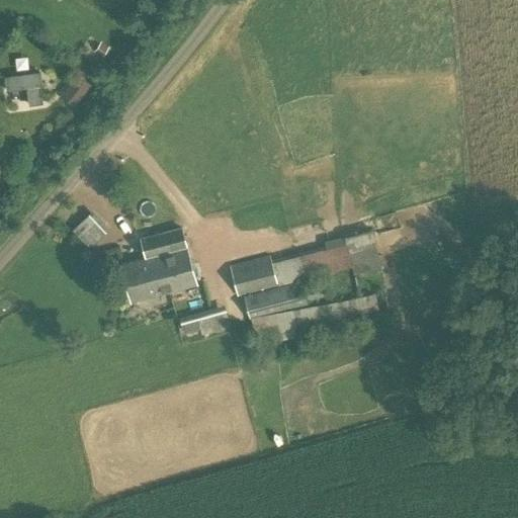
[(50,100),(48,70),(13,72),(14,86),(35,85),(36,101),(50,100)]
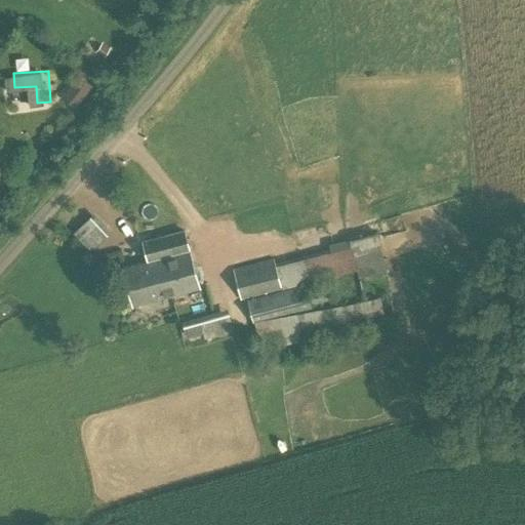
[(14,101),(35,99),(34,87),(14,88),(14,101)]
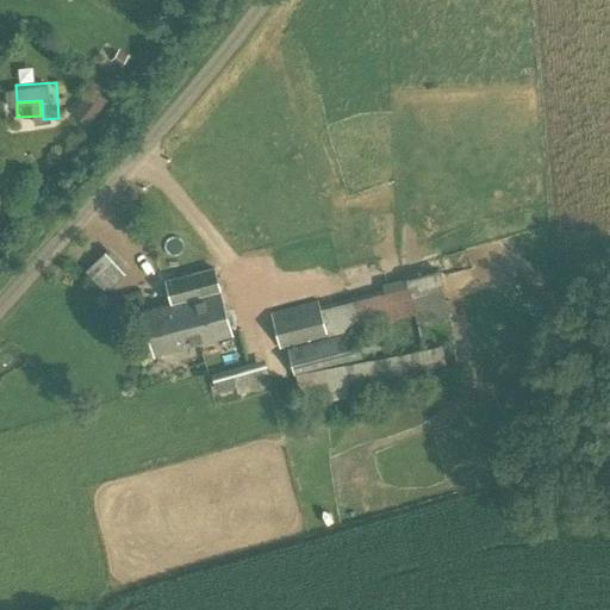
[(0,181),(0,204),(5,207),(16,193),(0,181)]
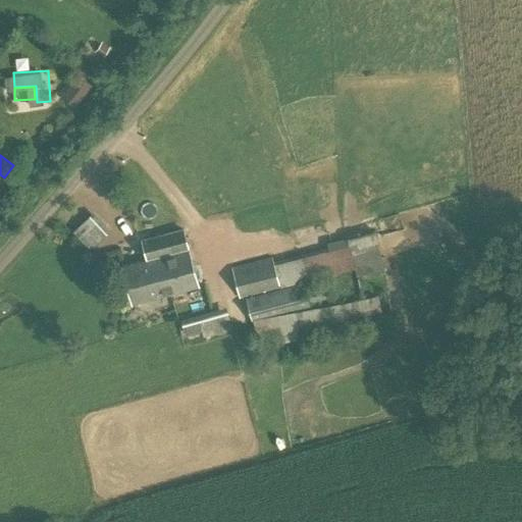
[(72,231),(90,249),(109,229),(92,212),(72,231)]
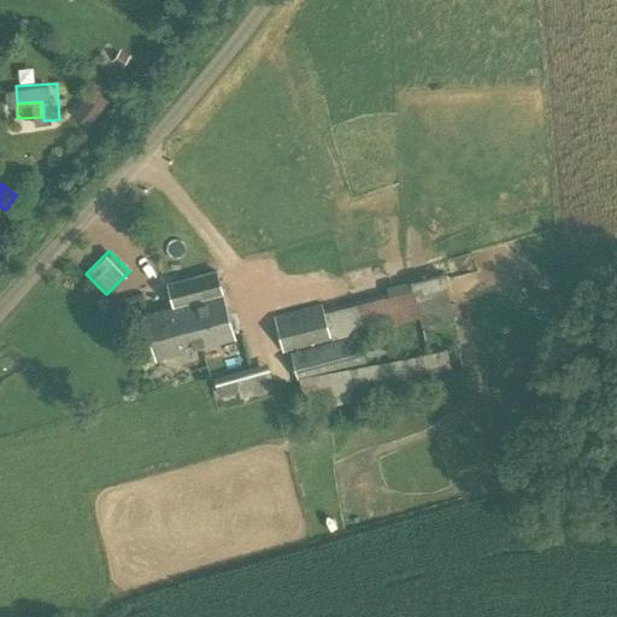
[(166,283),(172,306),(142,315),(156,360),(235,339),(217,270),(166,283)]
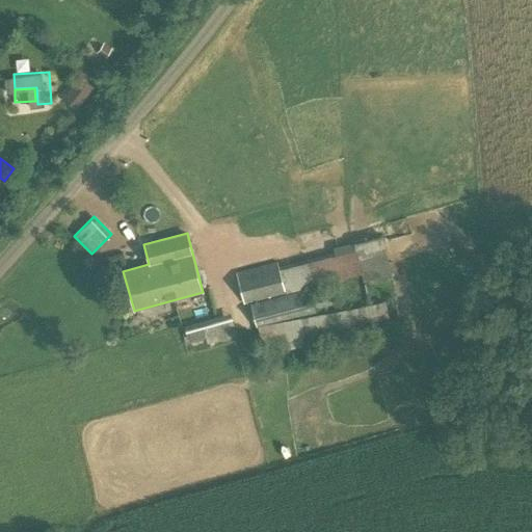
[(367,282),(398,273),(392,249),(387,251),(382,236),(353,243),(354,249),(280,269),(277,261),(236,272),(244,304),(251,302),(262,355),(391,330),(384,301),(317,315),(315,309),(335,303),(329,283),(365,273),(367,282)]
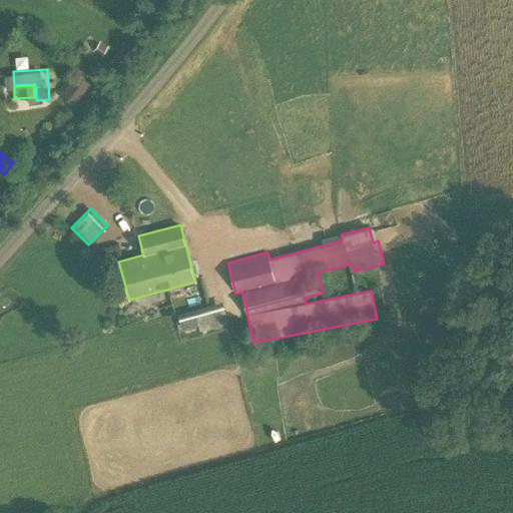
[(198,326),(199,331),(224,324),(219,303),(177,315),(181,330),(198,326)]
